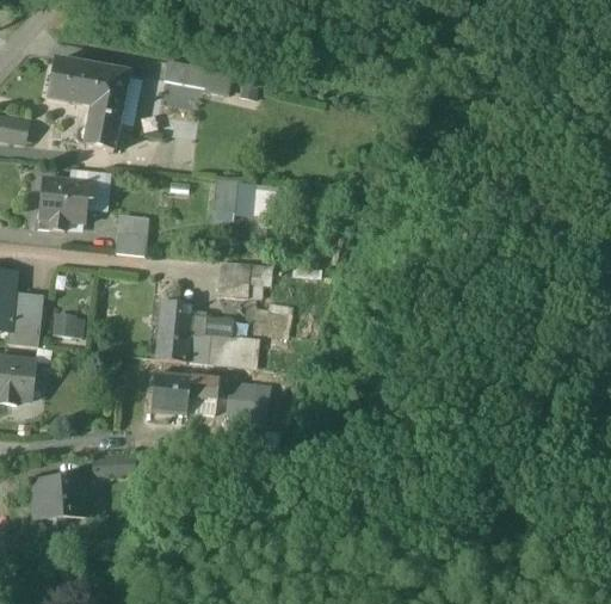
[(100,67),(55,59),(47,97),(92,106),(93,106),(102,67),(100,67)]
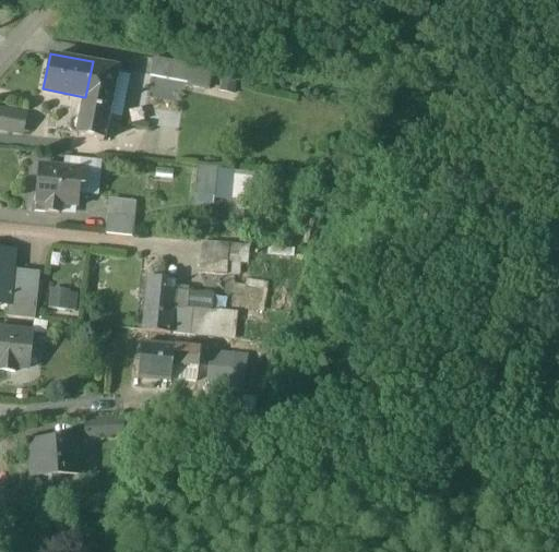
[(200,63),(154,56),(151,73),(197,81),(200,63)]
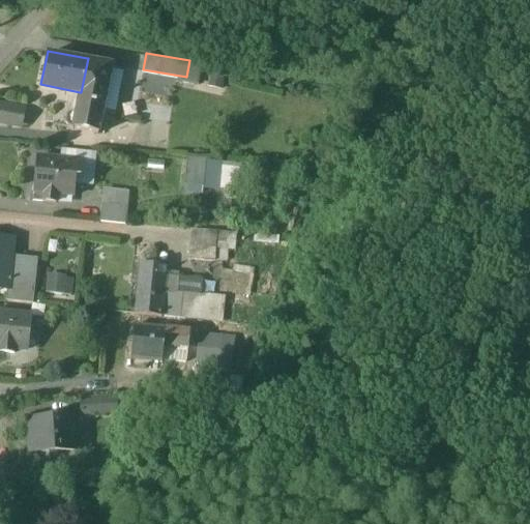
[(112,62),(88,57),(87,58),(88,58),(81,92),(80,92),(76,111),(70,110),(66,113),(65,120),(68,124),(98,131),(112,62)]
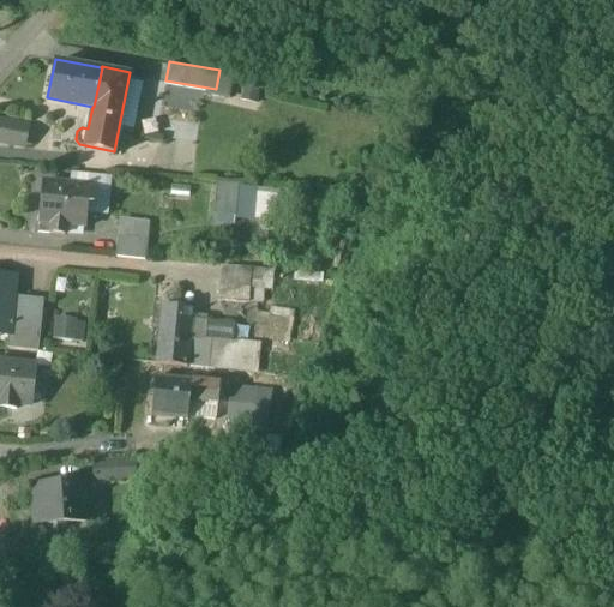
[(16,122),(0,119),(0,137),(12,139),(16,122)]
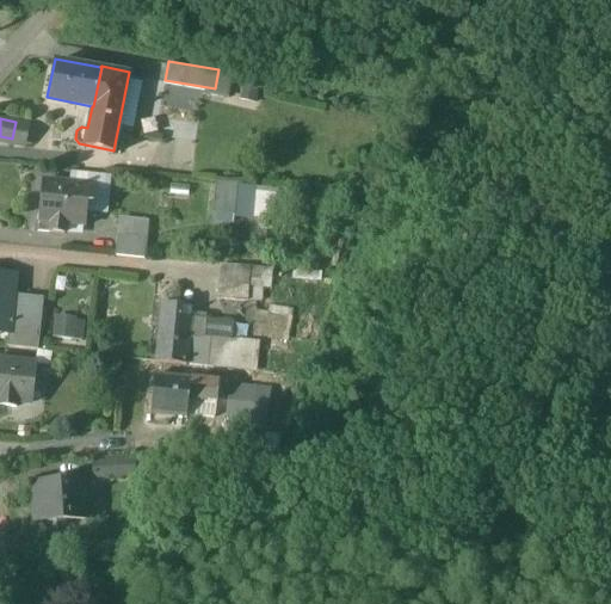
[(30,124),(16,122),(12,139),(26,142),(30,124)]
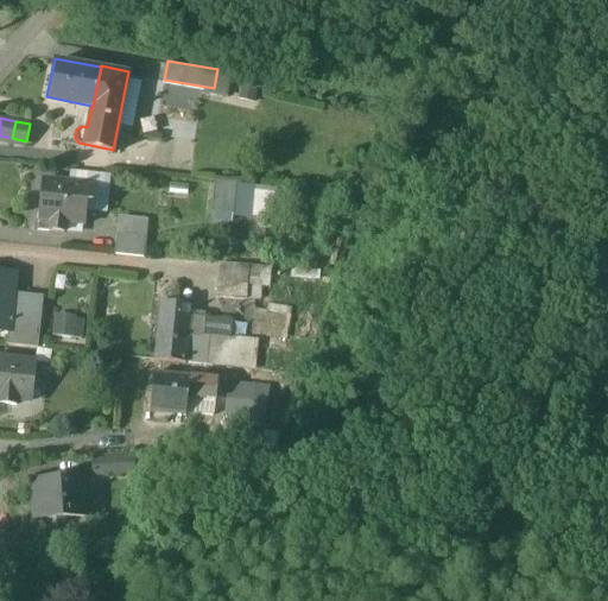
[(93,181),(43,176),(39,216),(50,217),(50,227),(64,228),(65,219),(84,221),(87,201),(92,201),(93,181)]
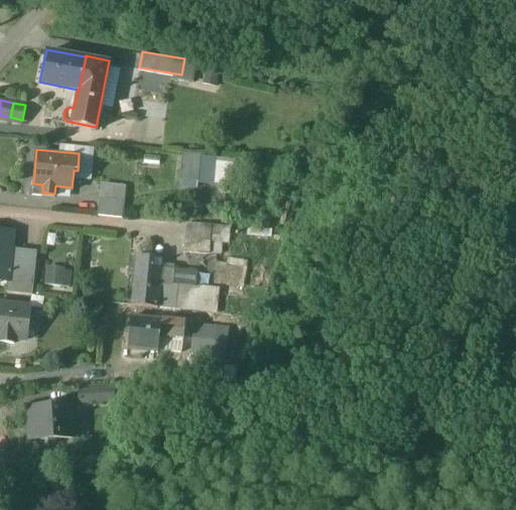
[(201,183),(200,149),(180,150),(181,183),(201,183)]
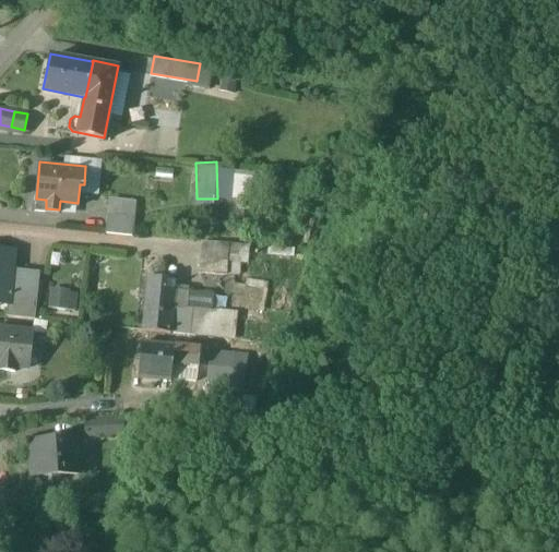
[(109,194),(108,229),(135,230),(137,194),(109,194)]
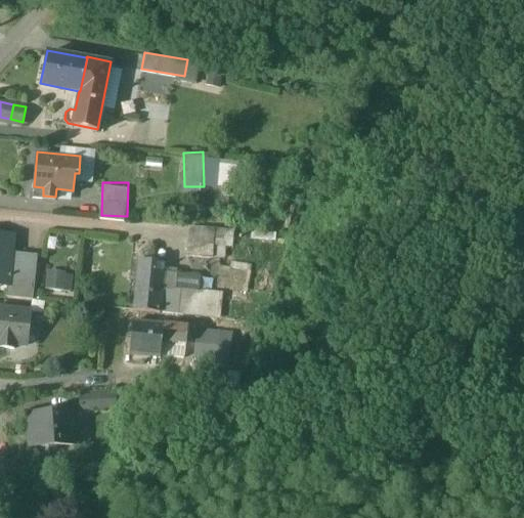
[(232,228),(189,224),(186,254),(212,256),(213,243),(224,243),(231,243),(232,228)]
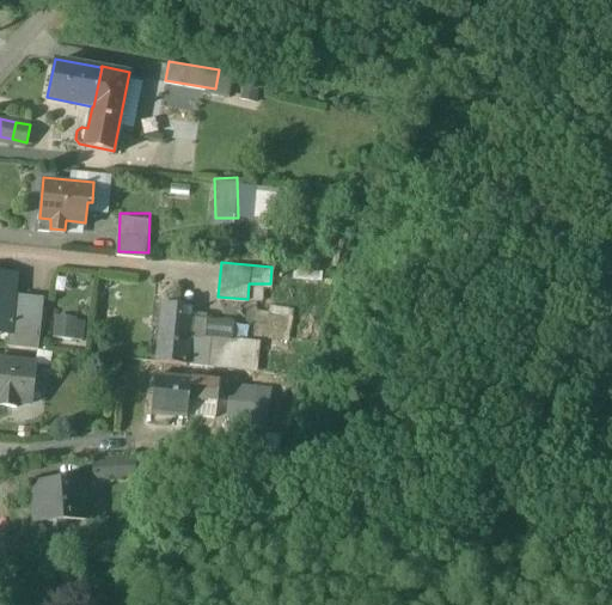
[(14,273),(0,270),(0,321),(10,322),(13,291),(14,273)]
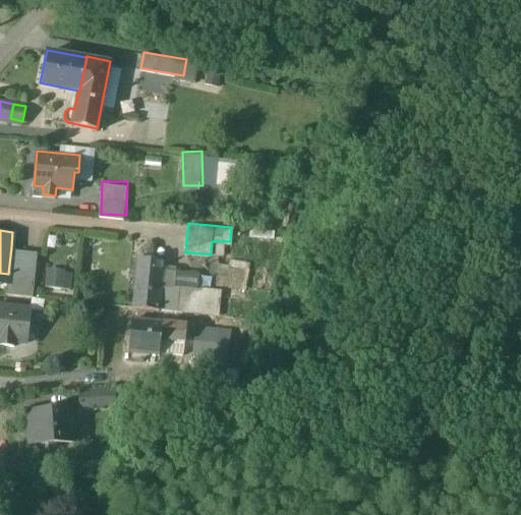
[(223,241),(212,241),(211,254),(222,254),(223,241)]
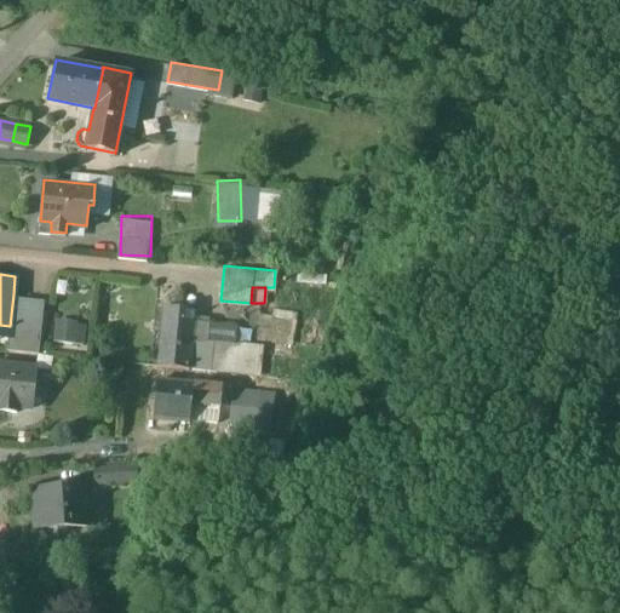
[(45,298),(13,294),(10,326),(7,348),(39,351),(45,298)]
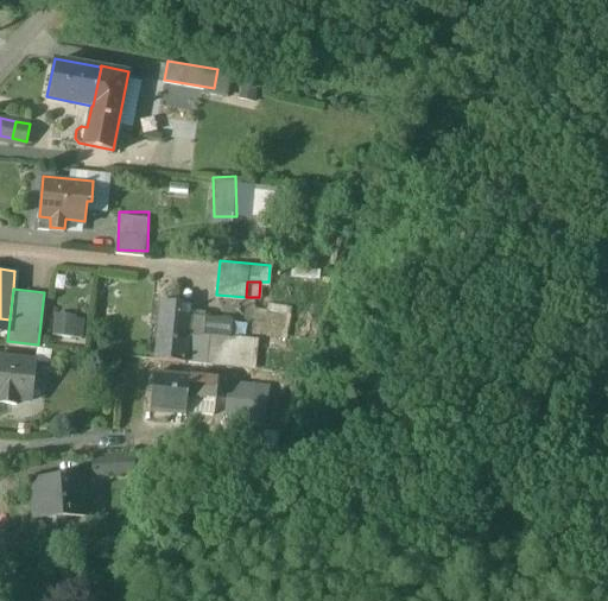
[(182,299),(160,297),(154,356),(185,360),(185,359),(190,312),(181,311),(182,299)]
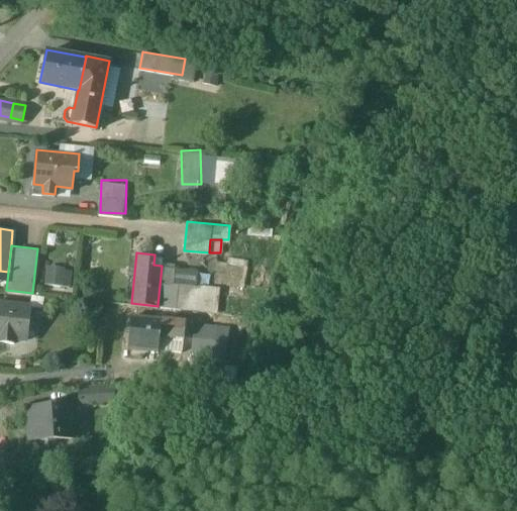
[(163,256),(154,254),(153,265),(162,266),(163,256)]
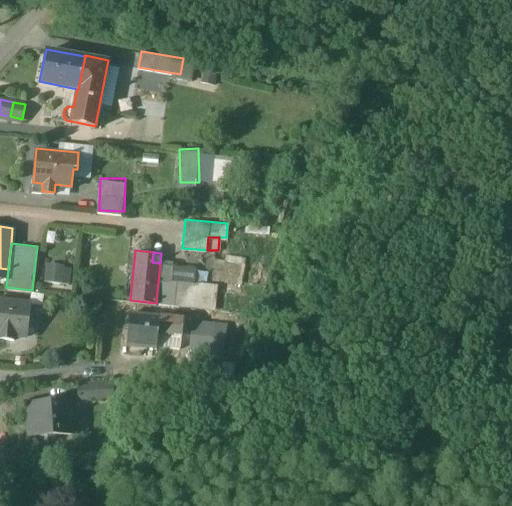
[(47,279),(70,279),(71,260),(47,260),(47,279)]
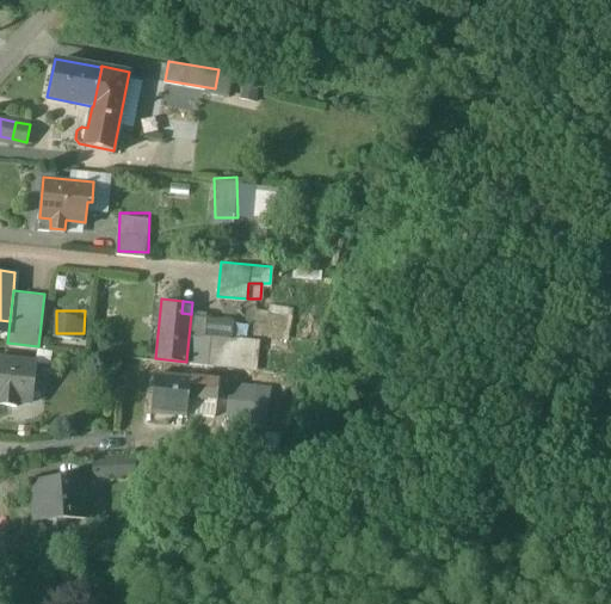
[(224,337),(204,334),(205,315),(191,314),(186,361),(214,363),(215,356),(223,356),(224,337)]
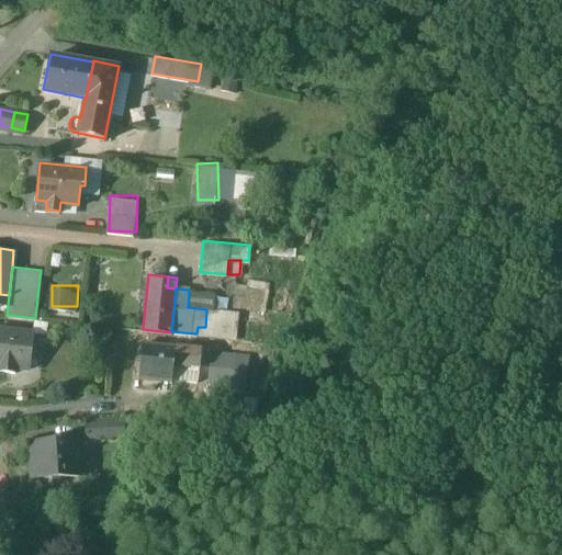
[(33,331),(0,327),(0,367),(15,370),(15,364),(29,365),(33,331)]
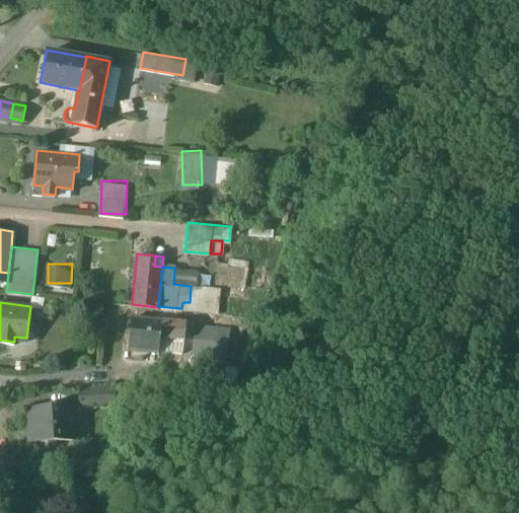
[(186,321),(132,315),(128,348),(158,351),(159,349),(160,336),(183,339),(186,321)]
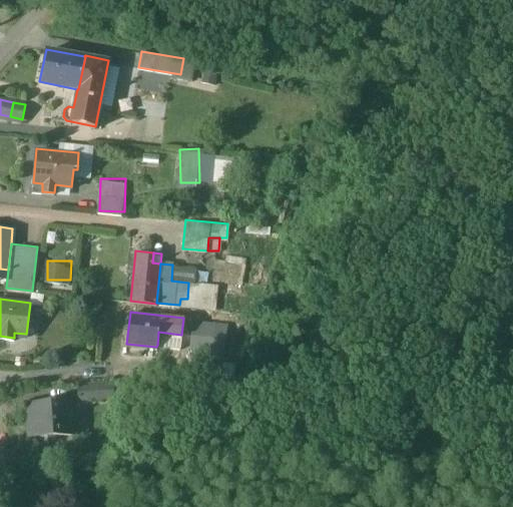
[(226,325),(193,322),(190,346),(223,349),(226,325)]
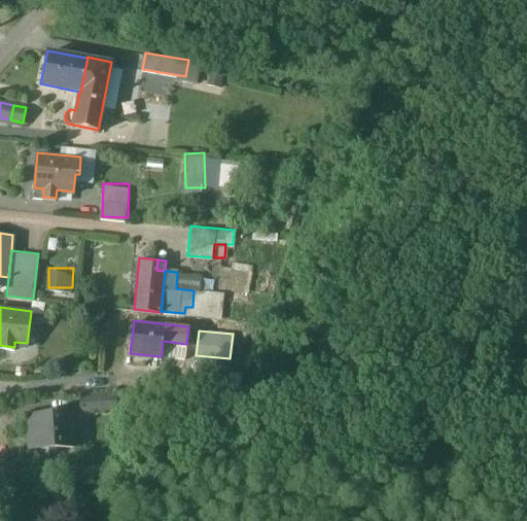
[(186,344),(163,341),(162,354),(185,356),(186,344)]
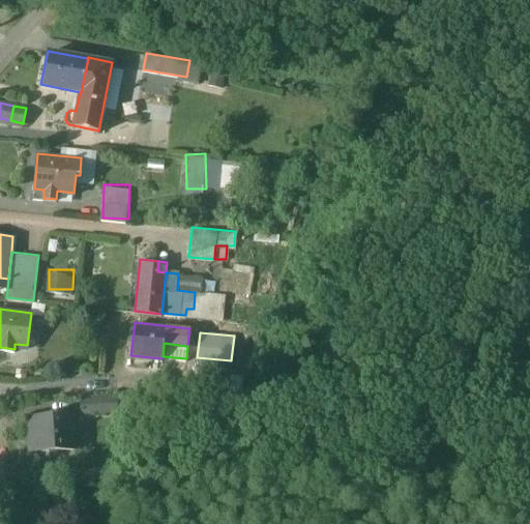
[(117,393),(80,395),(81,410),(118,408),(117,393)]
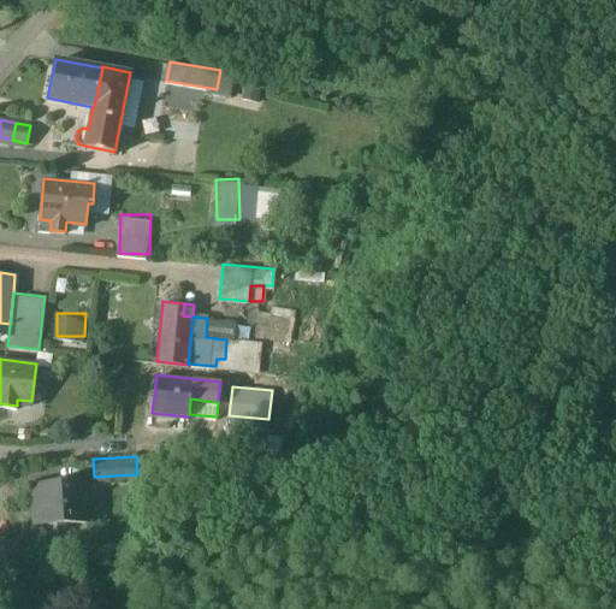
[(87,479),(36,482),(33,486),(34,502),(39,507),(41,506),(41,520),(48,520),(48,524),(58,528),(66,522),(65,519),(89,518),(93,513),(92,501),(88,498),(87,479)]
